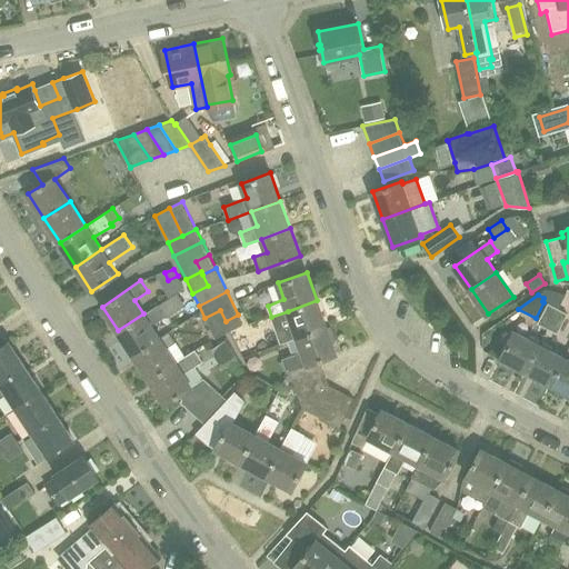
[(317,300),(288,311),(271,317),(277,332),(281,343),(298,338),(327,327),(317,300)]
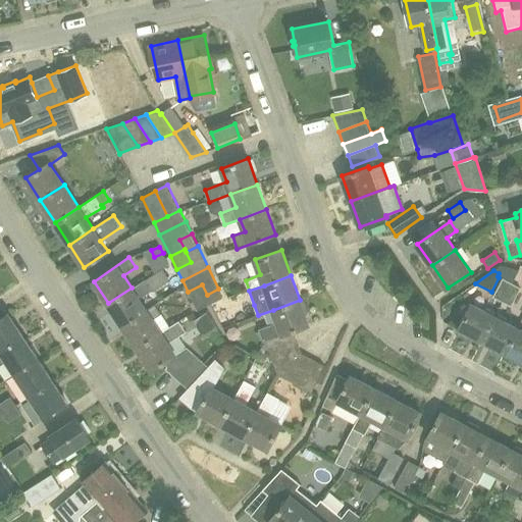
[(503,302),(512,283),(503,278),(492,297),(503,302)]
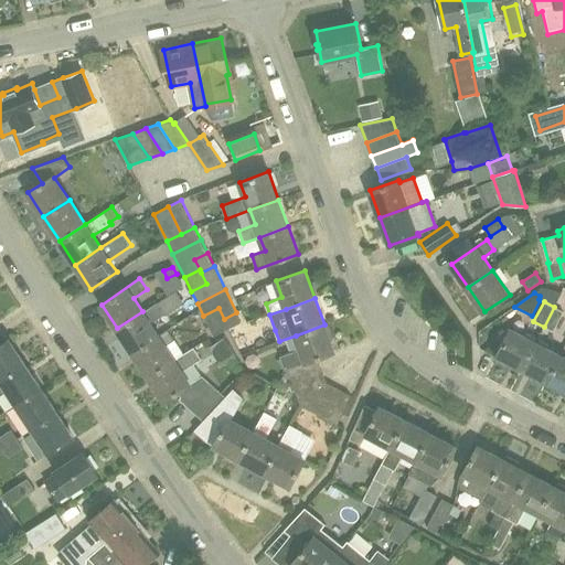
[(144,311),(142,311),(117,328),(132,353),(159,336),(151,323),(164,313),(157,302),(144,311)]
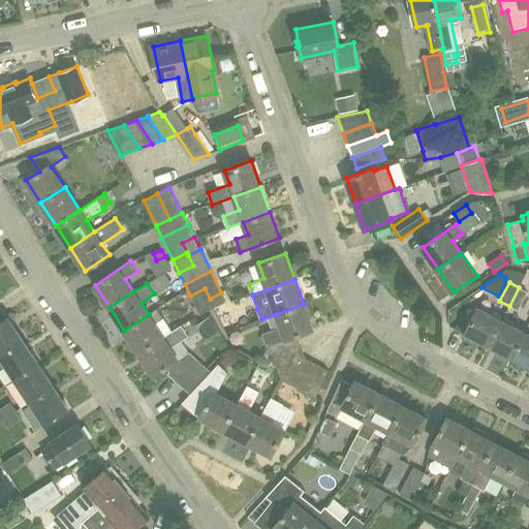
[(509,306),(518,310),(527,292),(519,287),(509,306)]
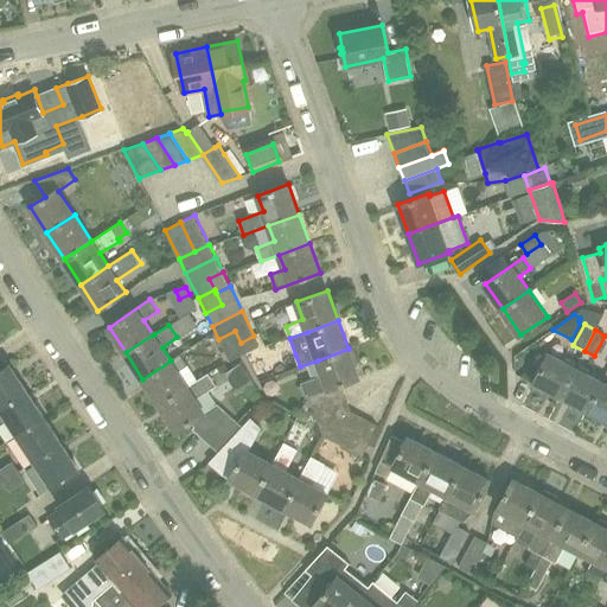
[(235,331),(218,339),(230,362),(246,355),(241,343),(235,331)]
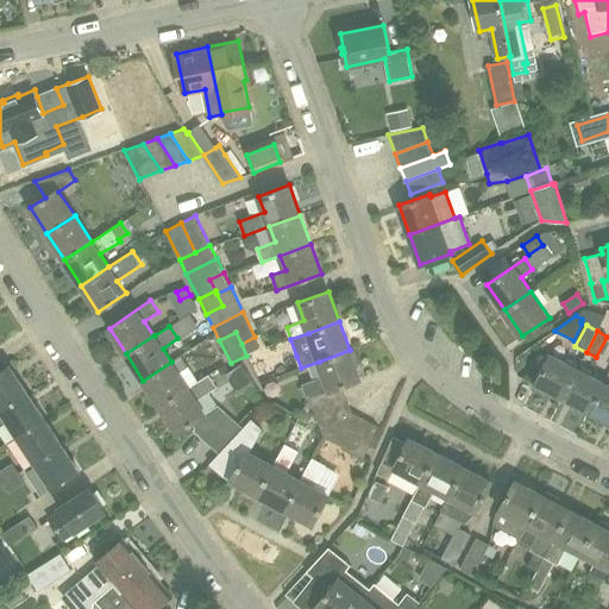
[(261,349),(255,337),(242,344),(246,356),(261,349)]
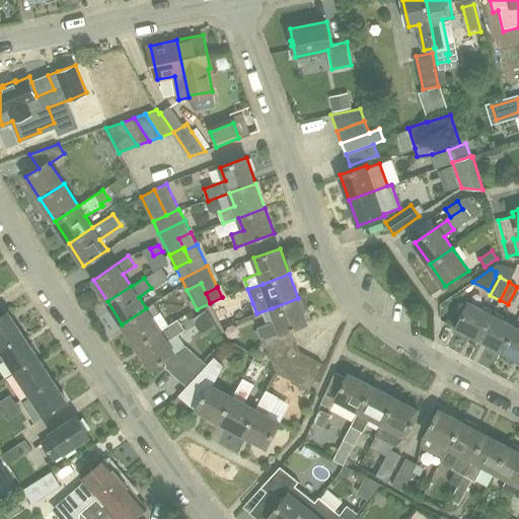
[(276,320),(257,326),(263,341),(265,338),(268,347),(269,351),(297,341),(293,328),(307,323),(298,298),(272,308),(276,320)]
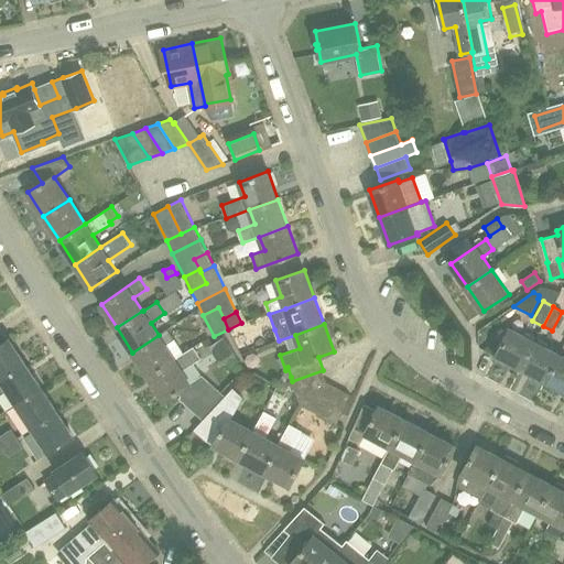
[(521,368),(535,340),(510,327),(496,355),(521,368)]
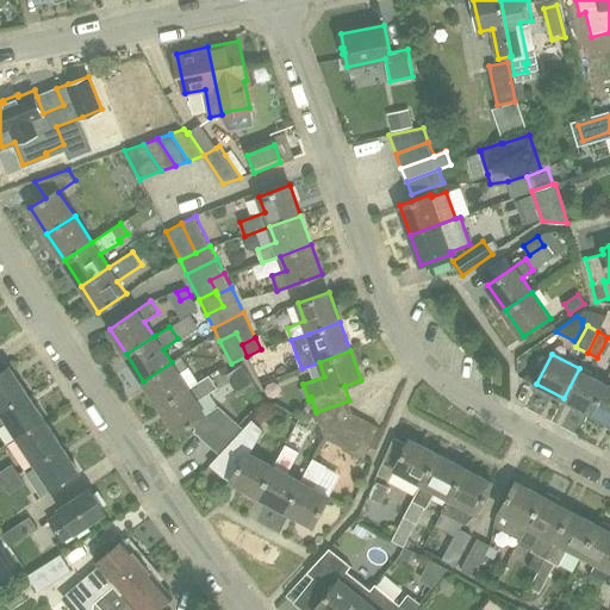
[(172,363),(172,362),(143,381),(160,406),(188,388),(179,373),(187,368),(180,358),(172,363)]
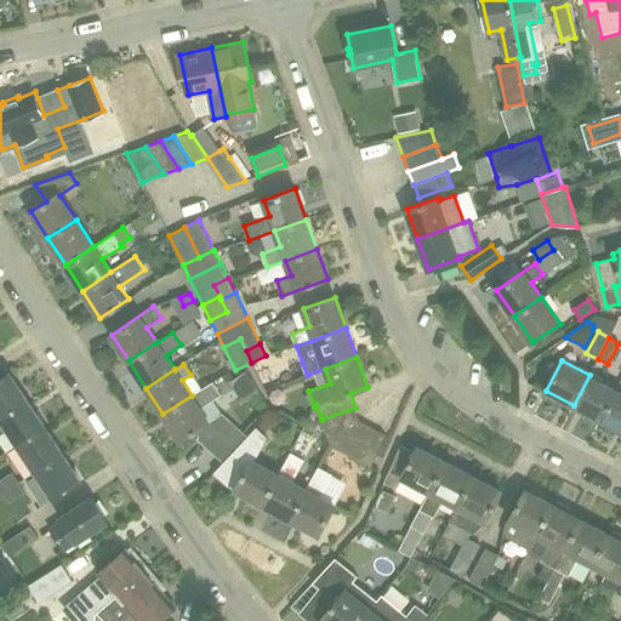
[(231,380),(241,400),(260,392),(249,370),(231,380)]
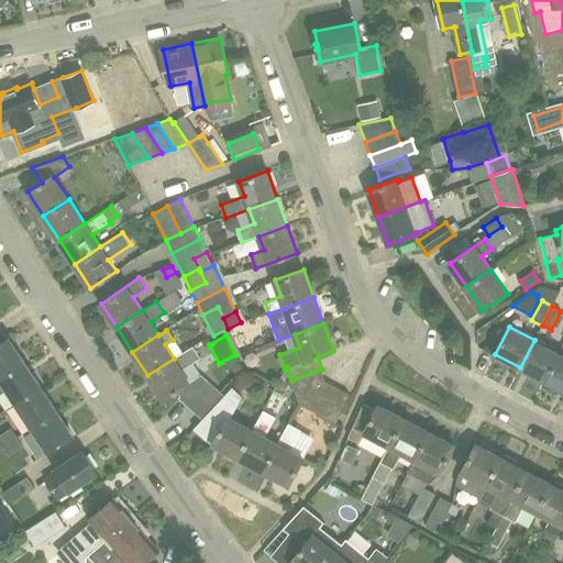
[(0,376),(1,378),(26,362),(10,338),(0,344),(0,376)]
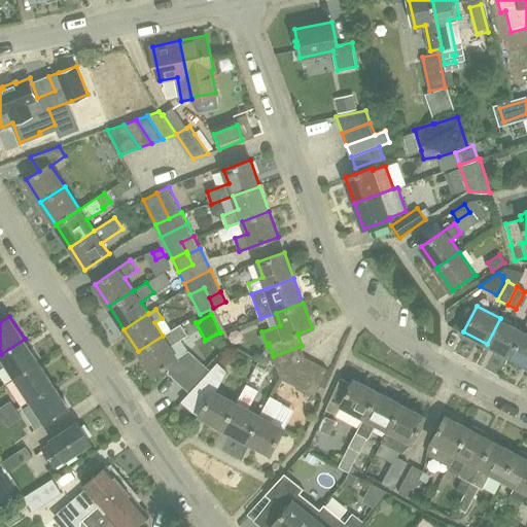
[(511,356),(524,330),(502,319),(500,318),(487,344),(511,356)]
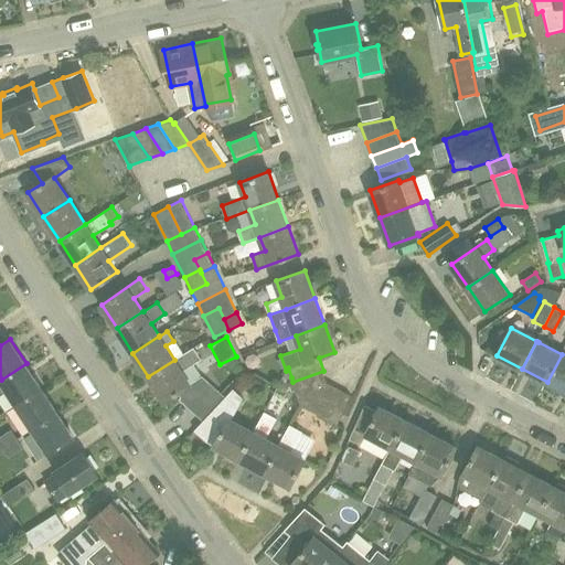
[(174,360),(148,376),(163,401),(179,392),(182,397),(180,400),(200,417),(222,393),(203,375),(190,384),(182,372),(202,360),(194,348),(174,360)]
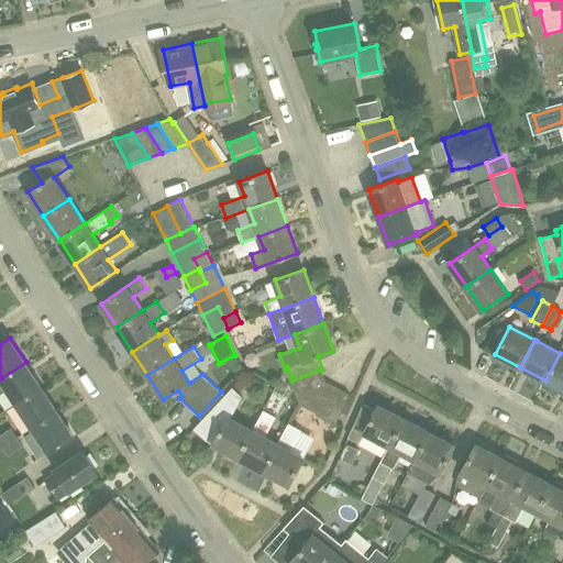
[(562,354),(560,353),(545,381),(562,390),(562,354)]
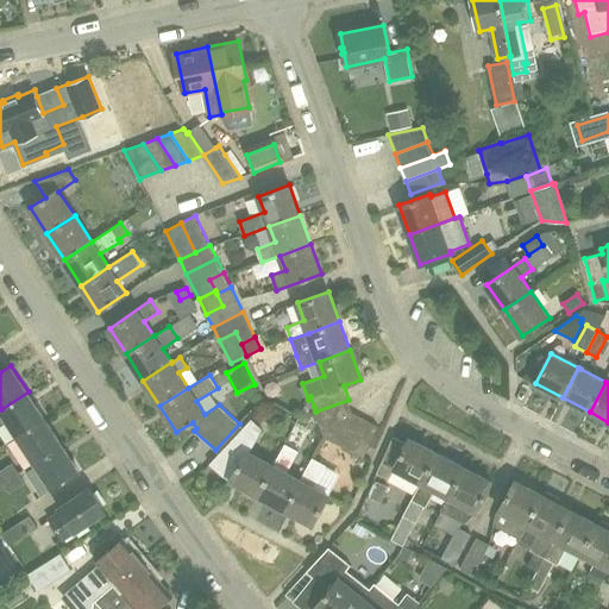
[(18,435),(45,418),(29,391),(1,409),(8,420),(18,435)]
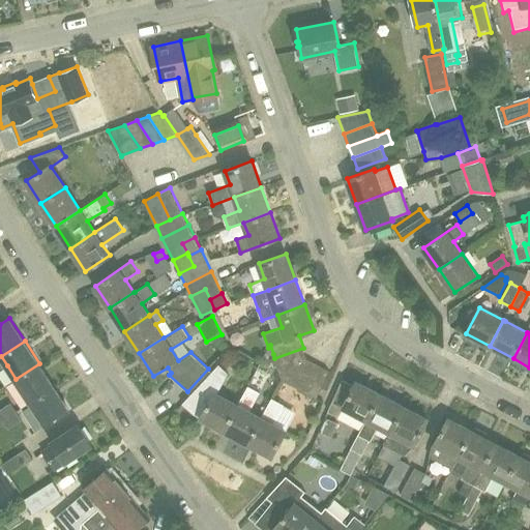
[(265,353),(274,358),(273,354),(270,347),(268,348),(265,353)]
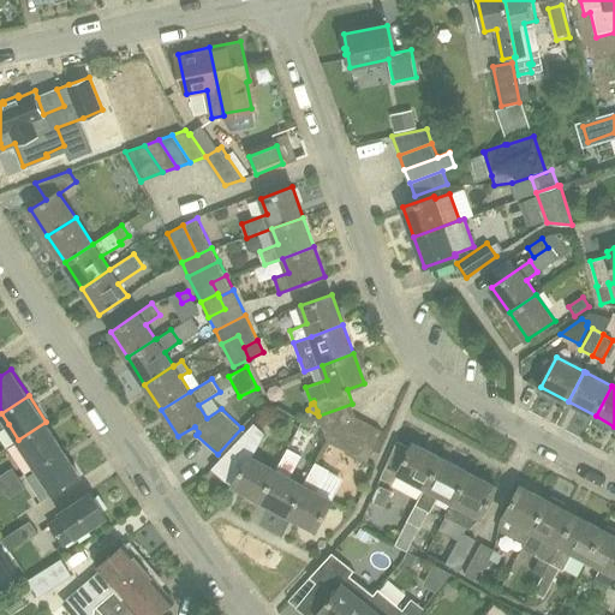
[(352,404),(318,416),(328,440),(357,417),(352,404)]
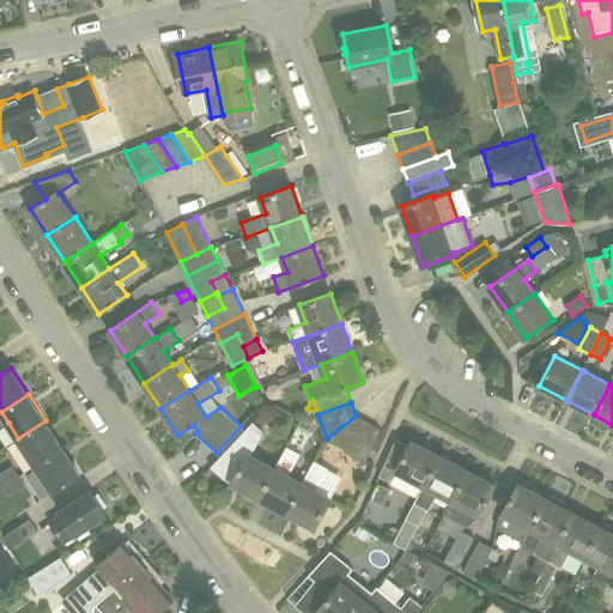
[(369,422),(356,416),(327,438),(352,453),(369,422)]
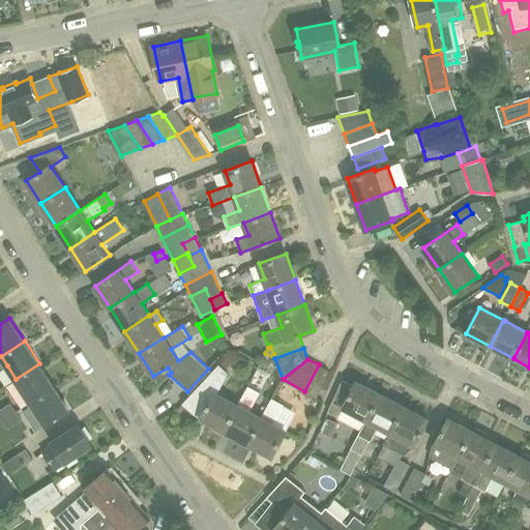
[(55,386),(39,363),(16,379),(31,402),(55,386)]
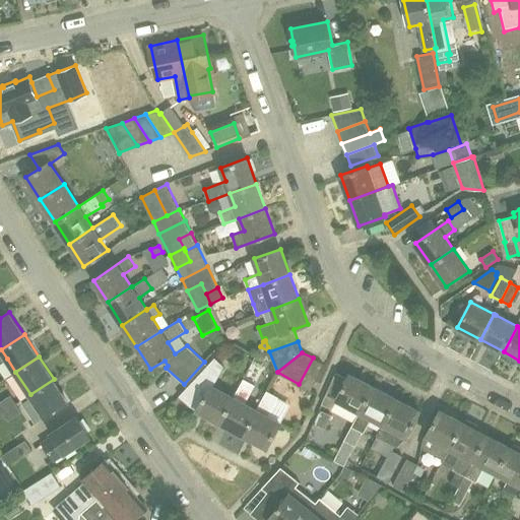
[(220,423),(234,397),(213,386),(224,366),(215,358),(180,396),(191,407),(220,423)]
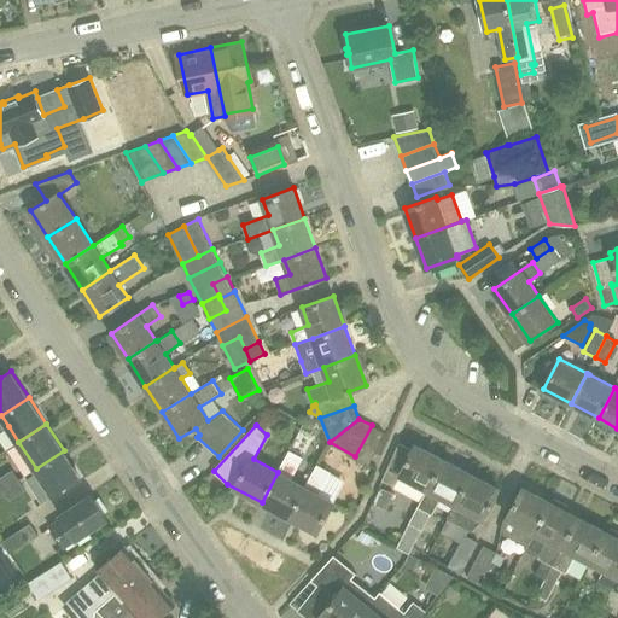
[(372,425),(355,456),(369,464),(384,431),(372,425)]
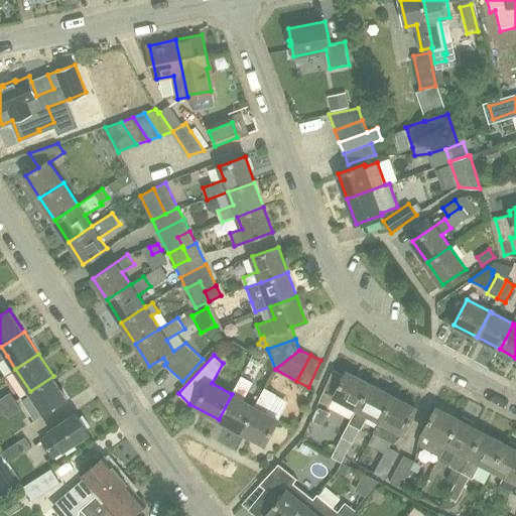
[(334,395),(357,407),(370,383),(347,371),(344,375),(334,369),(319,400),(329,405),(334,395)]
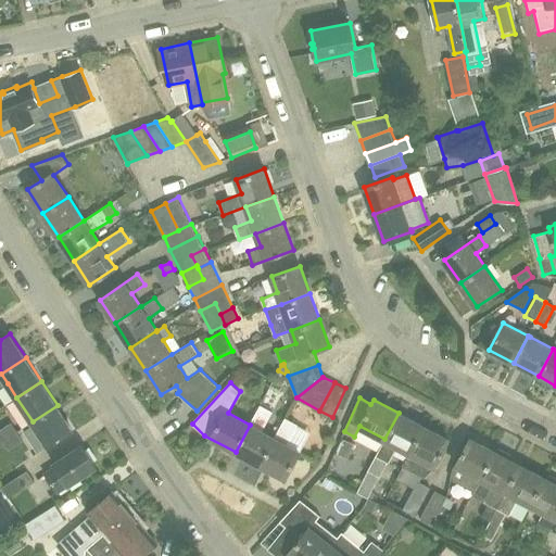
[(261,404),(250,425),(236,452),(261,465),(275,438),(286,419),(285,418),(274,438),(262,431),(273,411),(261,404)]
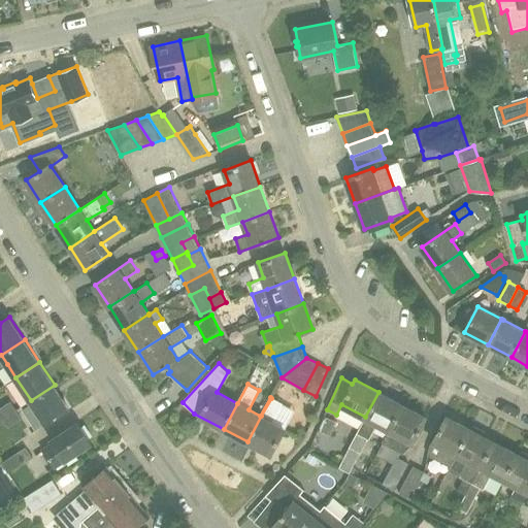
[(69,407),(55,385),(31,400),(45,423),(69,407)]
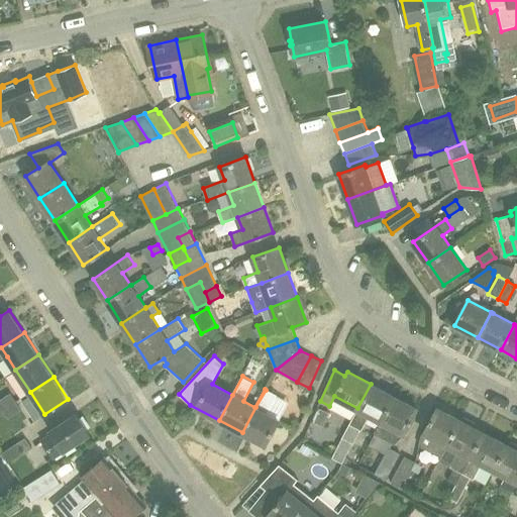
[(359,429),(362,430),(370,415),(381,421),(394,397),(371,384),(357,408),(342,438),(352,443),(359,429)]
